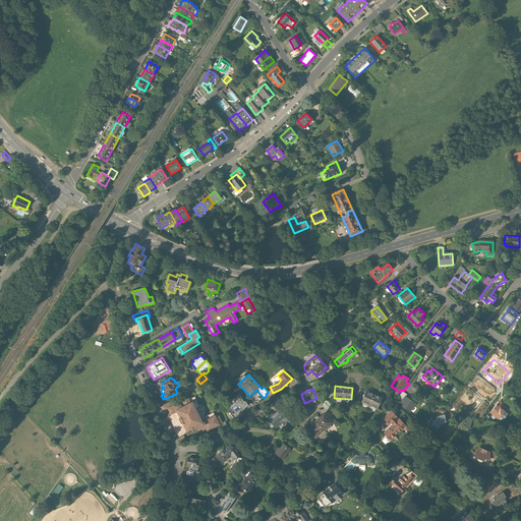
[(475,395),(476,393),(470,389),(462,403),(469,407),(472,404),(478,408),(483,400),(475,395)]
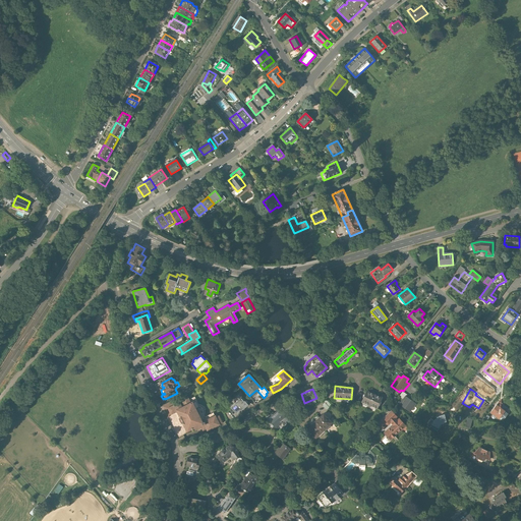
[(382,398),(366,391),(361,402),(377,409),(382,398)]
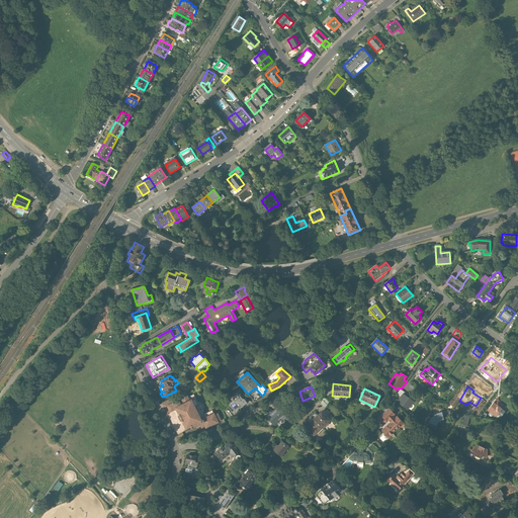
[(181,400),(183,406),(176,409),(186,429),(193,425),(194,427),(199,424),(201,427),(202,428),(203,428),(205,426),(206,428),(218,423),(218,422),(221,421),(218,414),(214,416),(211,411),(203,415),(193,395),(187,398),(186,395),(180,398),(181,400)]
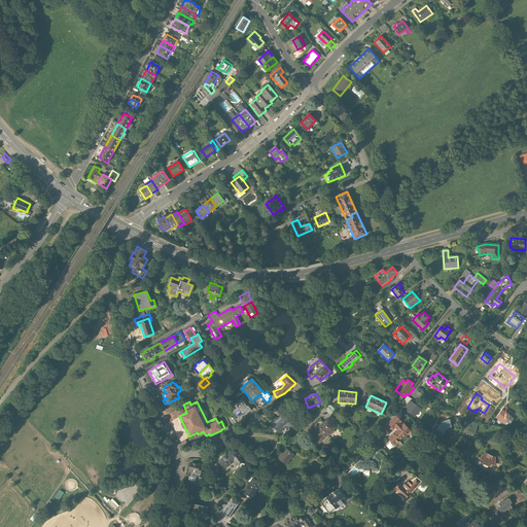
[(251,410),(244,401),(237,407),(238,409),(233,412),(239,419),(243,416),(244,416),(246,414),(246,415),(251,410)]
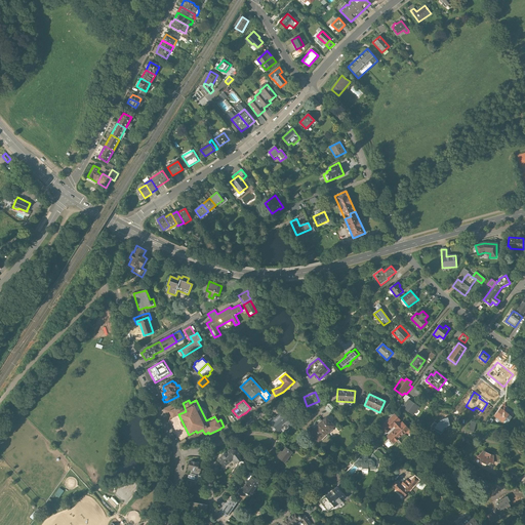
[(419,408),(409,400),(407,403),(403,408),(413,415),(419,408)]
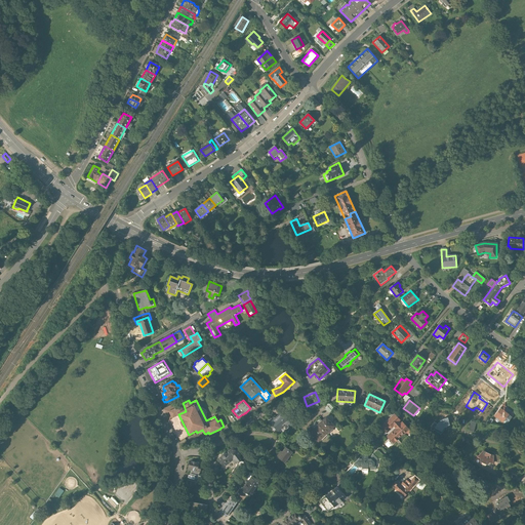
[(169,418),(178,414),(186,411),(184,405),(178,407),(176,403),(164,408),(169,418)]
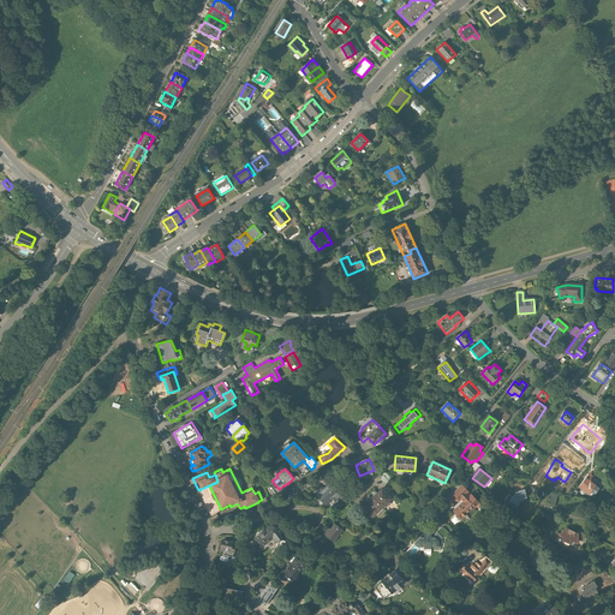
[(387,473),(382,475),(384,477),(382,479),(386,484),(392,479),(387,473)]
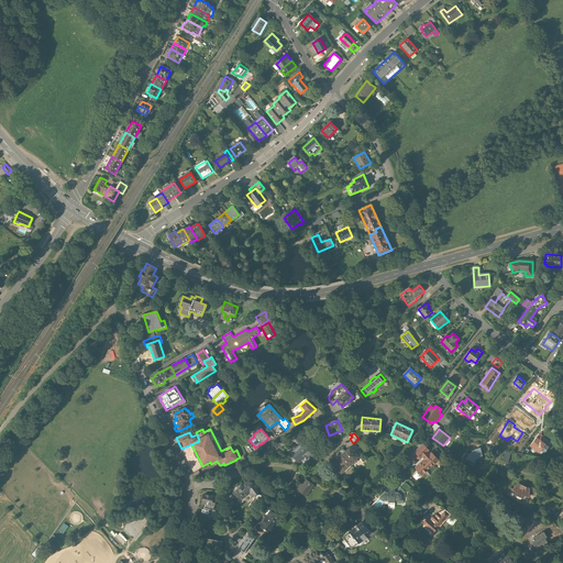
[(542,437),(539,434),(530,445),(533,449),(532,451),(531,451),(531,452),(532,453),(533,453),(534,453),(536,451),(543,456),(547,452),(547,451),(549,448),(540,441),(542,437)]
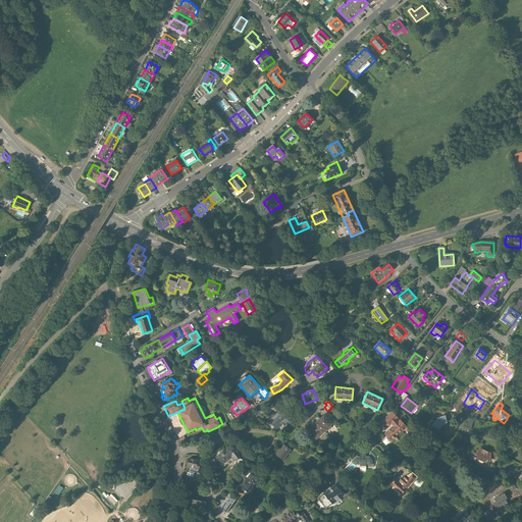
[(279,411),(268,420),(276,429),(281,424),(284,427),(290,422),(279,411)]
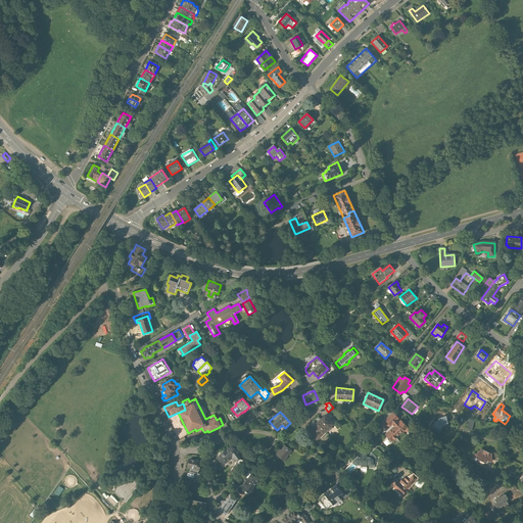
[(397,419),(392,414),(386,420),(390,425),(391,424),(394,427),(386,434),(392,441),(407,428),(400,421),(398,422),(396,420),(397,419)]
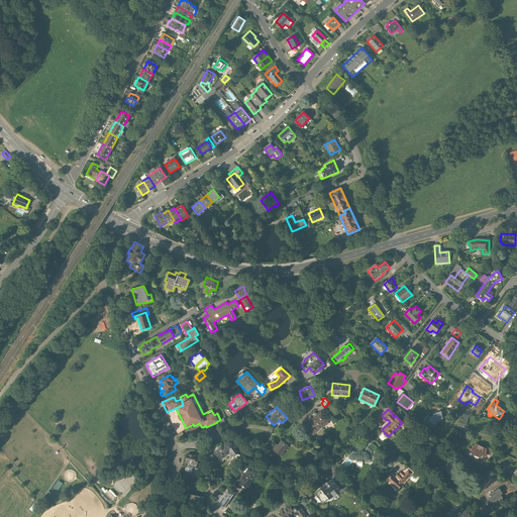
[(329,420),(320,411),(305,427),(313,435),(329,420)]
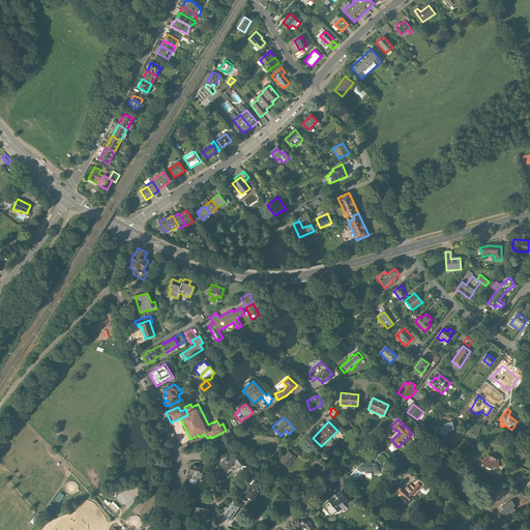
[(448,434),(447,433),(448,432),(450,430),(453,430),(451,422),(447,423),(444,425),(441,429),(438,427),(435,431),(436,432),(434,434),(437,436),(438,434),(444,439),(448,434)]
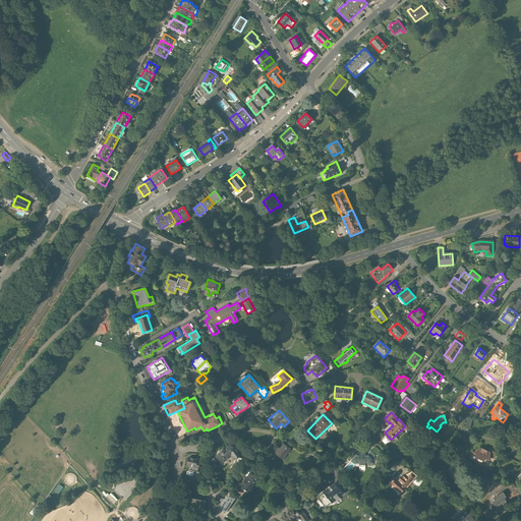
[(290,450),(283,445),(280,449),(277,447),(268,460),(273,463),(278,456),(283,459),(290,450)]
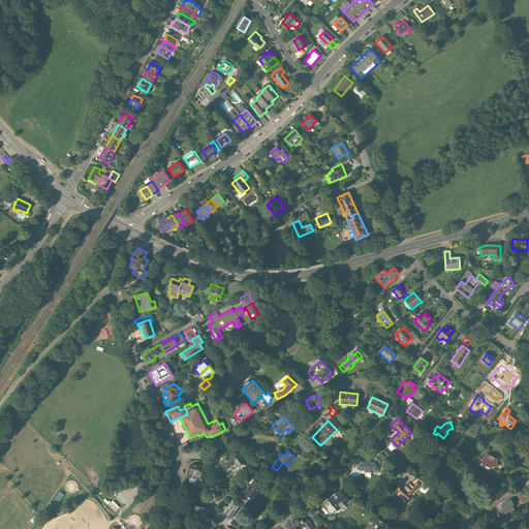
[(239,480),(246,470),(246,468),(246,467),(246,466),(244,465),(242,461),(242,458),(240,454),(236,453),(232,453),(219,463),(225,470),(235,463),(238,467),(239,468),(232,476),(239,480)]
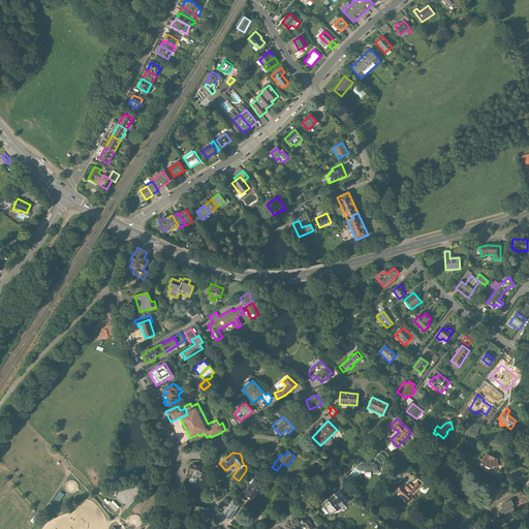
[(381,454),(377,459),(380,462),(380,463),(382,463),(386,459),(381,454)]
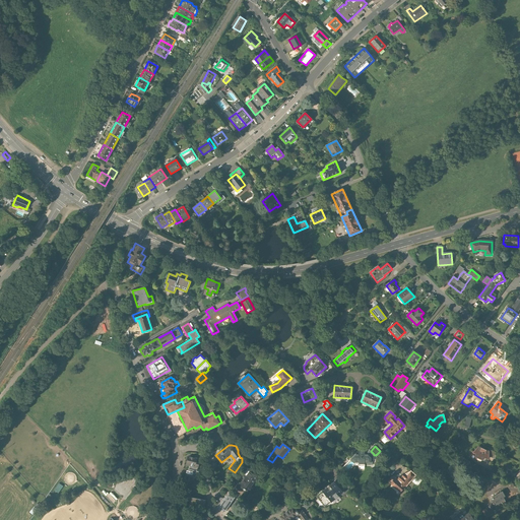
[(479,447),(472,453),(476,454),(476,459),(481,462),(481,461),(483,461),(485,459),(489,460),(490,457),(490,452),(479,447)]
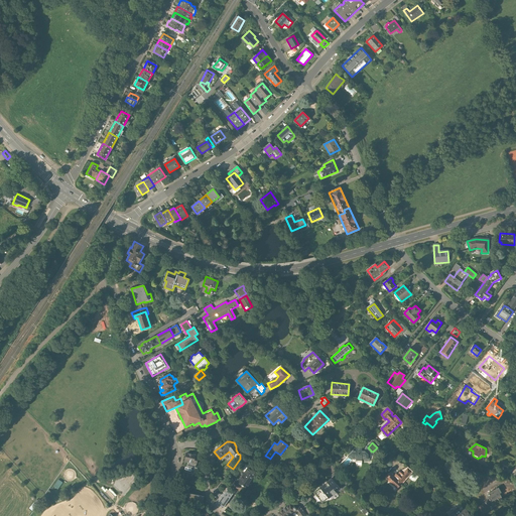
[(371,457),(371,452),(371,450),(368,447),(367,446),(365,448),(365,452),(362,452),(362,448),(361,448),(361,447),(359,447),(359,448),(356,448),(356,452),(353,452),(352,450),(348,456),(350,458),(352,460),(356,460),(356,461),(362,461),(362,460),(365,460),(365,462),(370,462),(370,457),(371,457)]
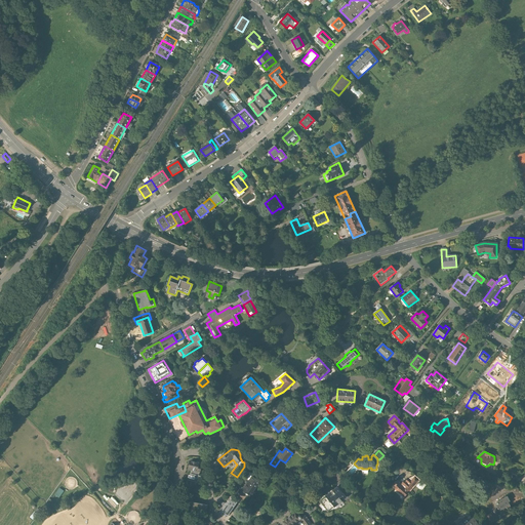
[(495,454),(494,456),(494,461),(499,465),(502,458),(495,454)]
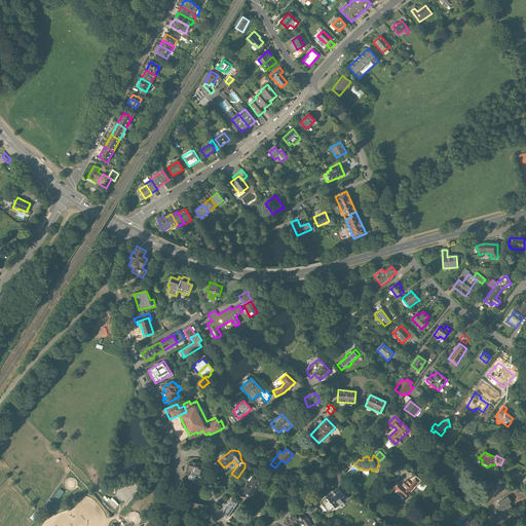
[(200,470),(198,470),(199,464),(190,462),(188,471),(192,472),(190,482),(199,484),(200,477),(199,477),(200,470)]
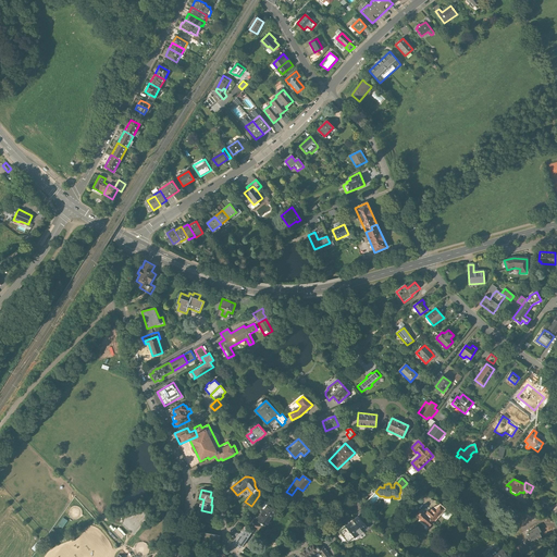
[(423,528),(426,530),(441,515),(445,509),(440,505),(438,506),(433,508),(430,511),(430,510),(425,515),(421,511),(418,515),(420,517),(418,521),(424,527),(423,528)]
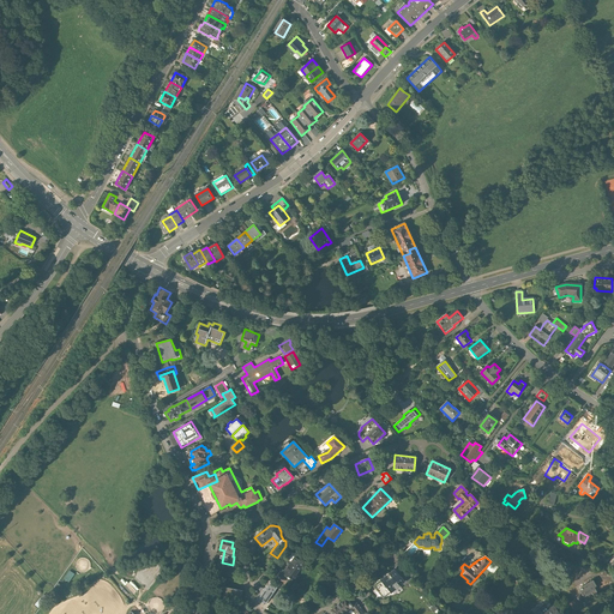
[(295,558),(283,575),(294,582),(305,565),(295,558)]
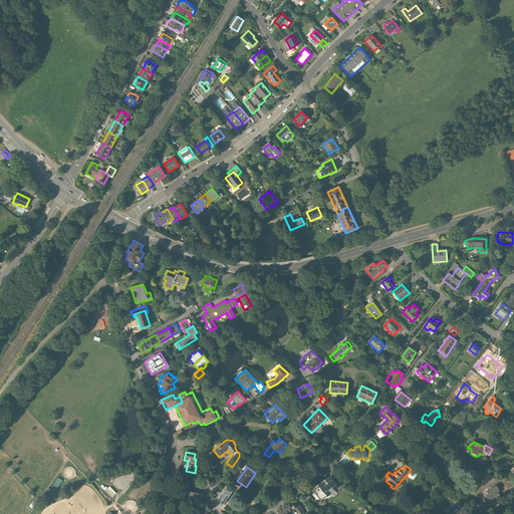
[(419,477),(411,470),(407,475),(414,482),(419,477)]
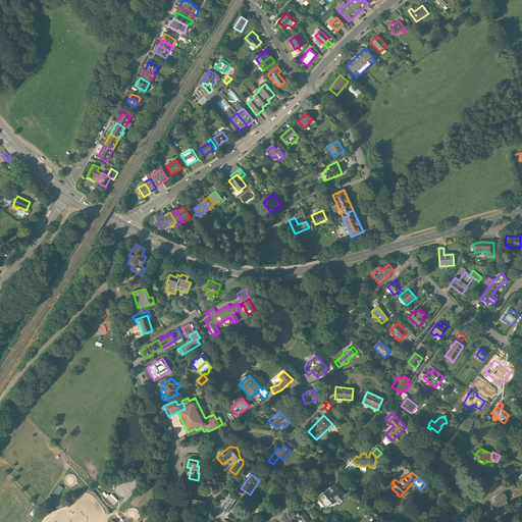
[(335,484),(324,493),(332,504),(344,494),(335,484)]
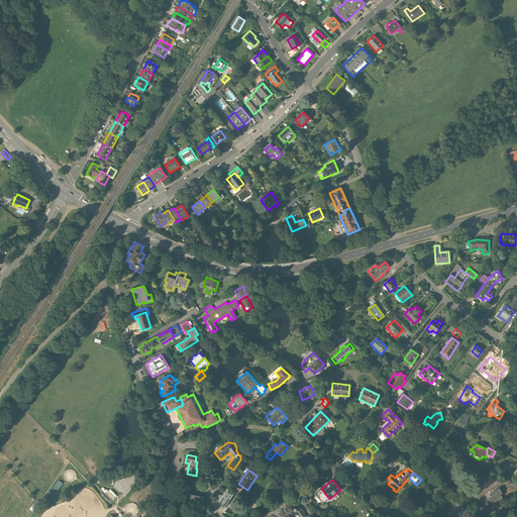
[(323,504),(329,499),(321,489),(315,494),(323,504)]
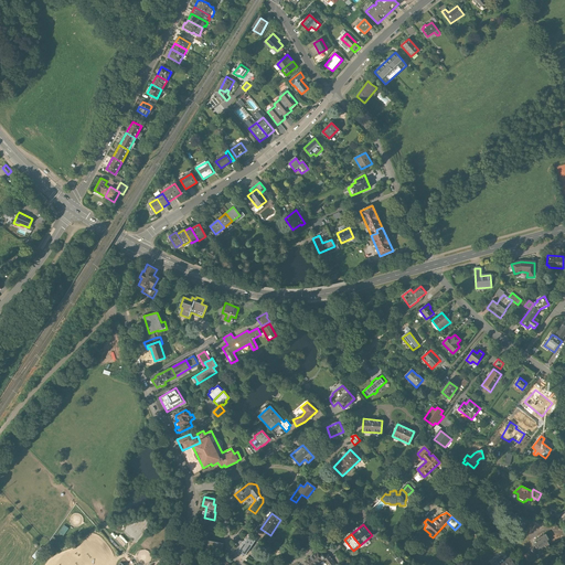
[(550,540),(546,534),(534,542),(535,543),(534,544),(535,547),(531,550),(532,553),(548,544),(547,541),(550,540)]
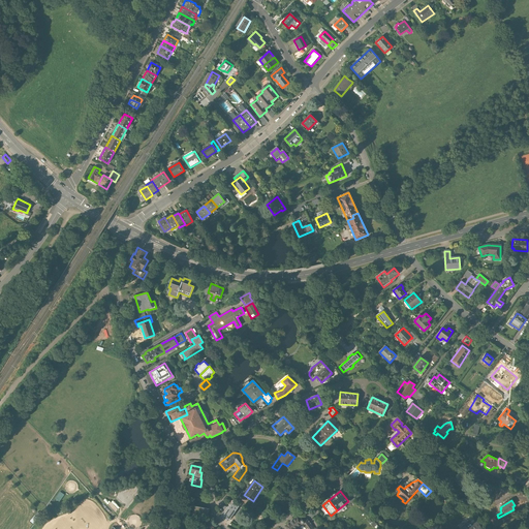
[(229,505),(223,515),(230,520),(237,510),(230,506),(229,505)]
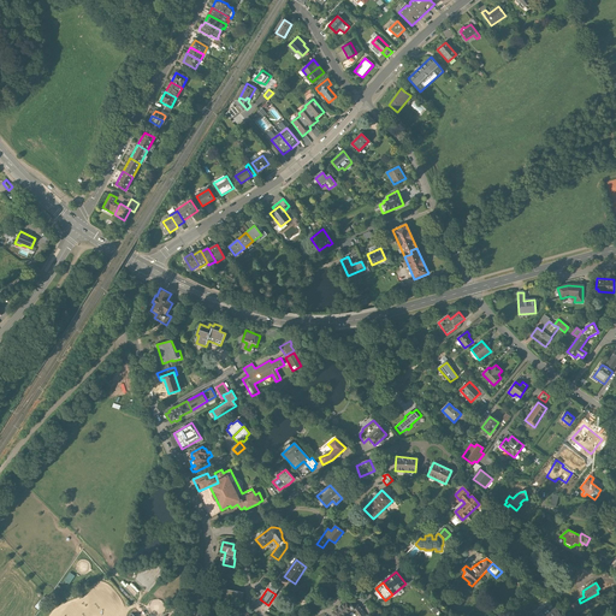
[(243,593),(225,590),(223,598),(242,602),(243,593)]
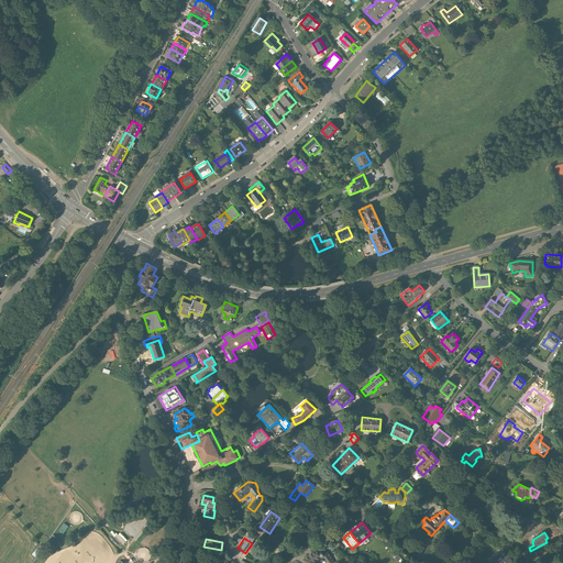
[(36,549),(31,555),(35,559),(36,559),(41,553),(41,552),(36,549)]
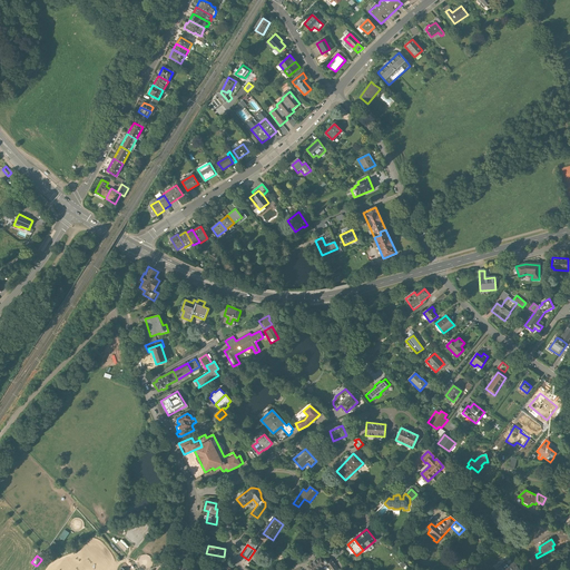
[(306,568),(307,569),(317,569),(324,566),(326,566),(328,569),(336,569),(338,569),(331,560),(327,562),(324,561),(321,558),(306,568)]
